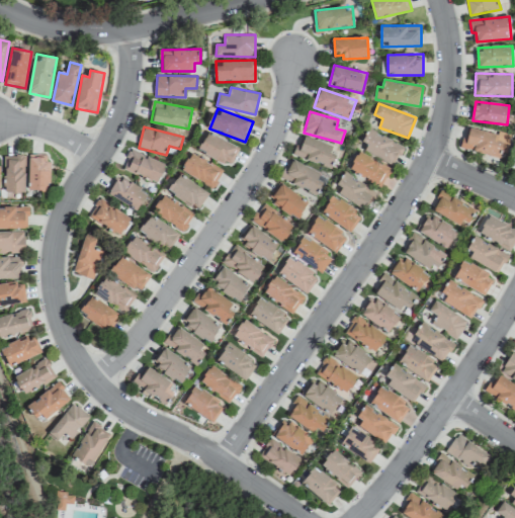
[(460,148),(504,159),(510,137),(471,126),(467,141),(463,140),(460,148)]
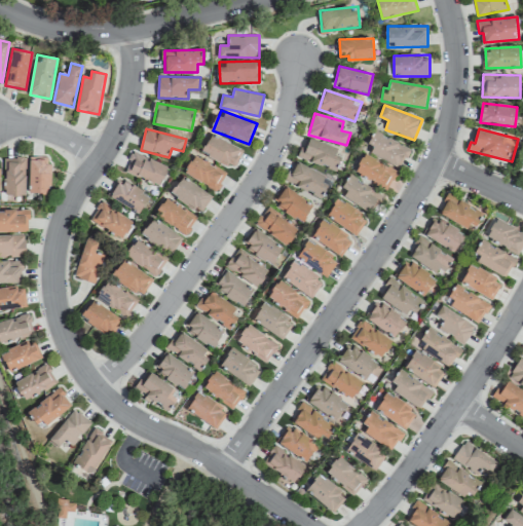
[(366,147),(401,167),(411,150),(376,129),(366,147)]
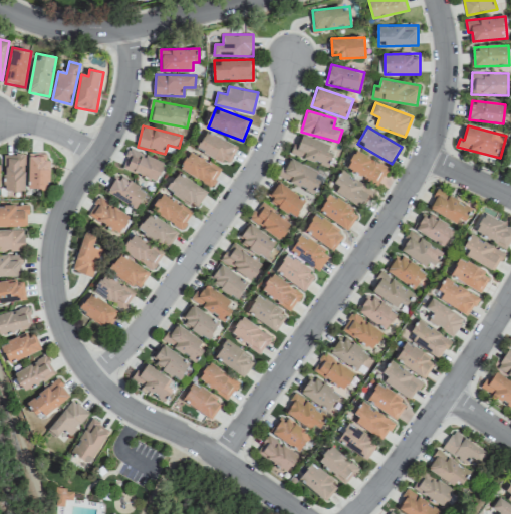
[(231,165),(239,146),(206,132),(198,151),(231,165)]
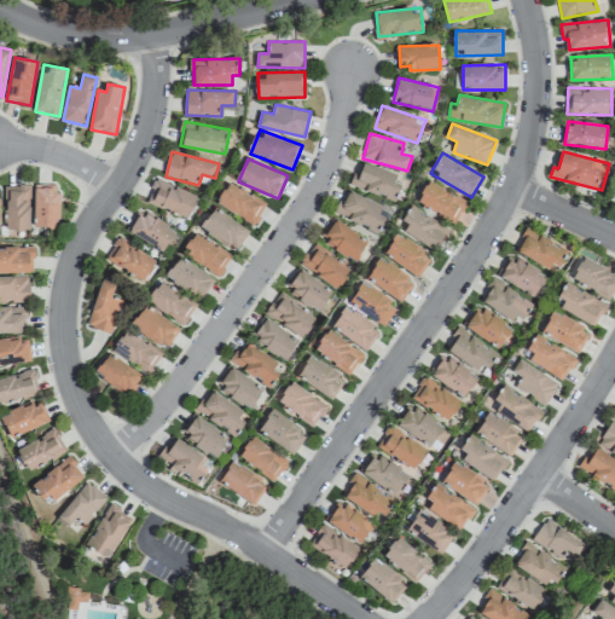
[(399,174),(364,161),(354,186),(396,202),(402,186),(395,184),(399,174)]
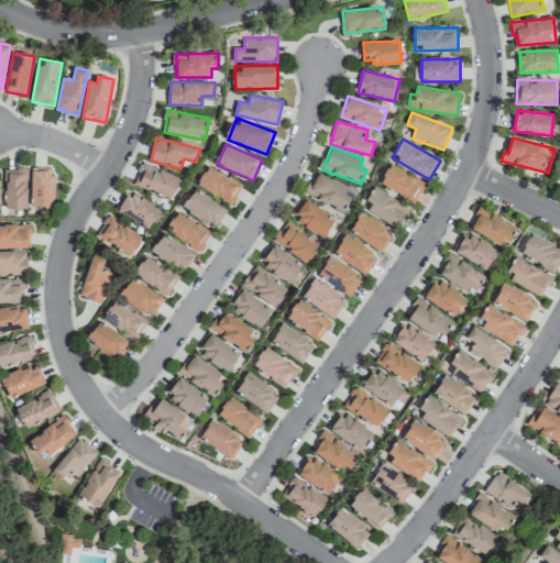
[(180,175),(142,164),(135,185),(174,197),(180,175)]
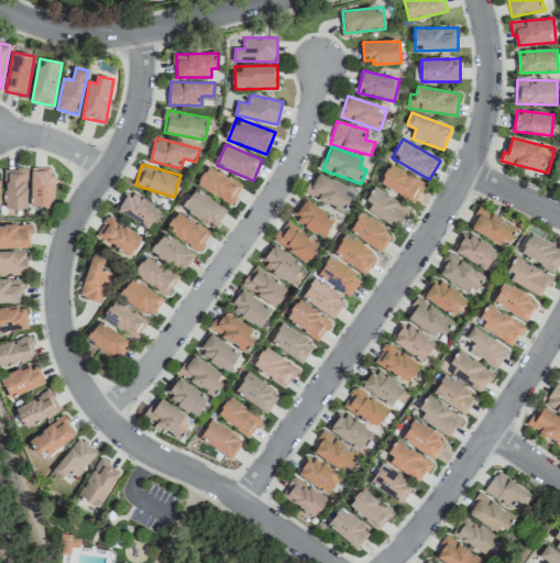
[(381,184),(415,203),(426,185),(392,164),(381,184)]
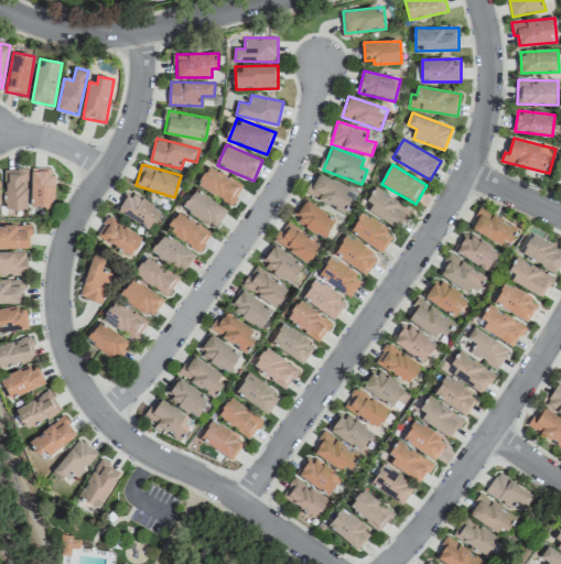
[(198,186),(234,205),(245,185),(208,166),(198,186)]
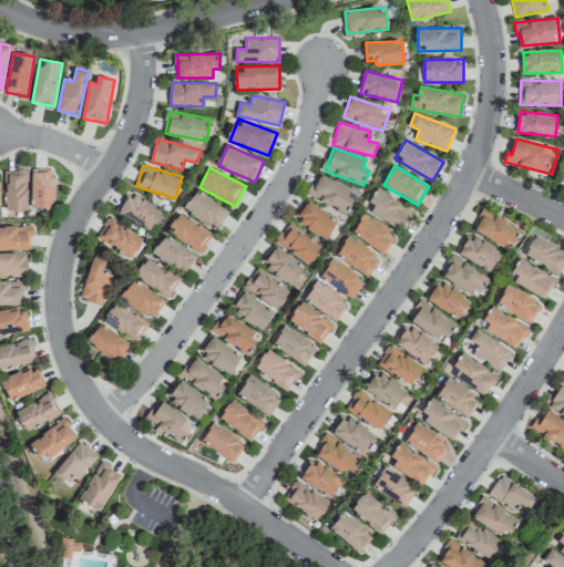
[(55,169),(33,169),(32,207),(54,208),(55,169)]
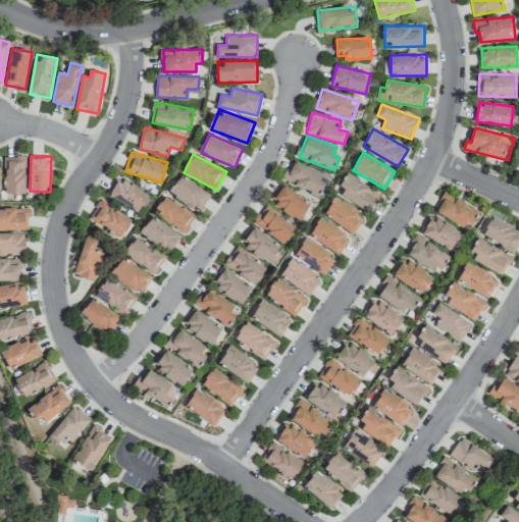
[(26,157),(5,157),(5,194),(26,194),(26,157)]
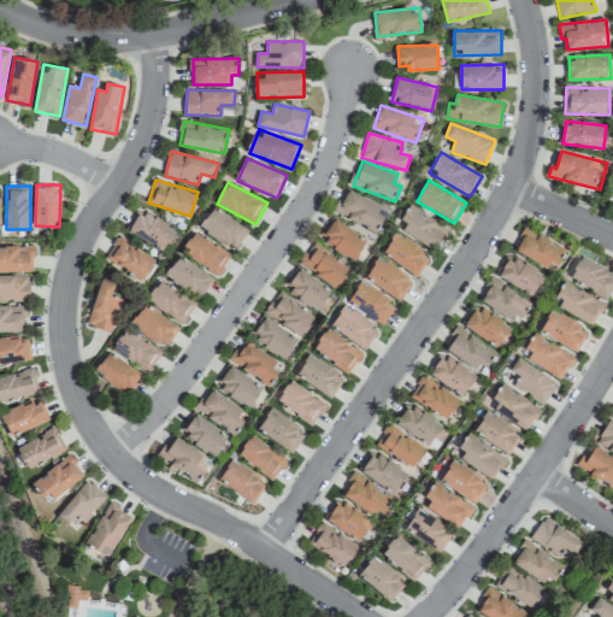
[(348,188),(382,205),(381,206),(382,206),(381,207),(390,212),(387,222),(383,221),(377,233),(367,228),(369,225),(361,222),(360,224),(348,218),(334,210),(337,203),(339,204),(341,205),(342,204),(342,203),(341,200),(348,188)]
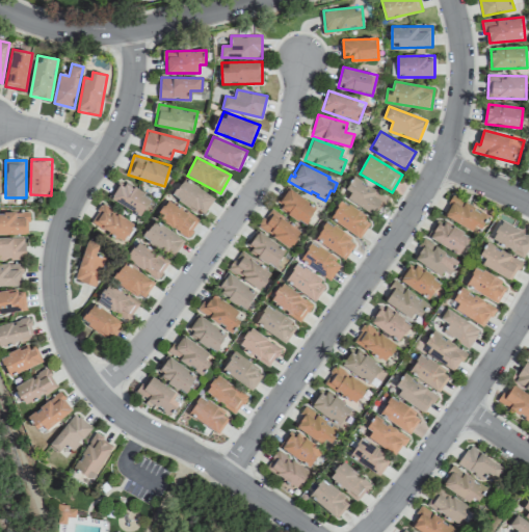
[(205,214),(215,200),(185,178),(173,195),(196,212),(199,210),(205,214)]
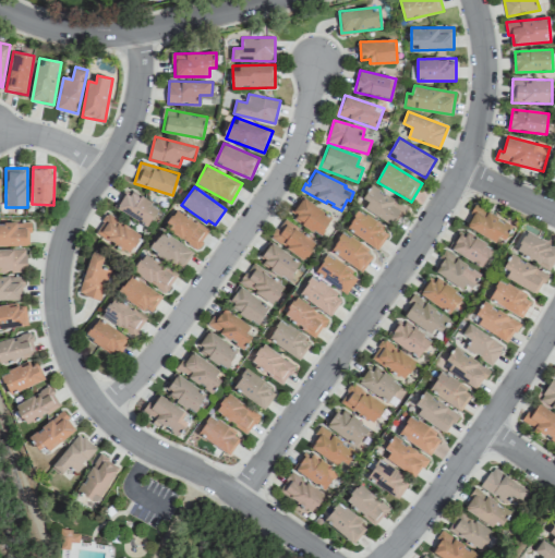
[(160,209),(130,189),(117,207),(148,227),(160,209)]
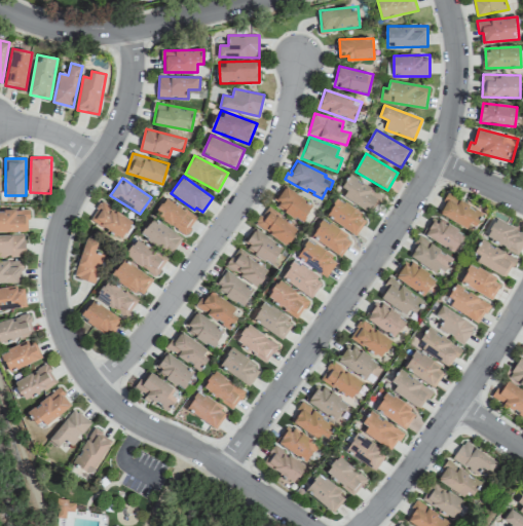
[(341,198),(372,211),(376,203),(381,205),(386,192),(349,178),(341,198)]
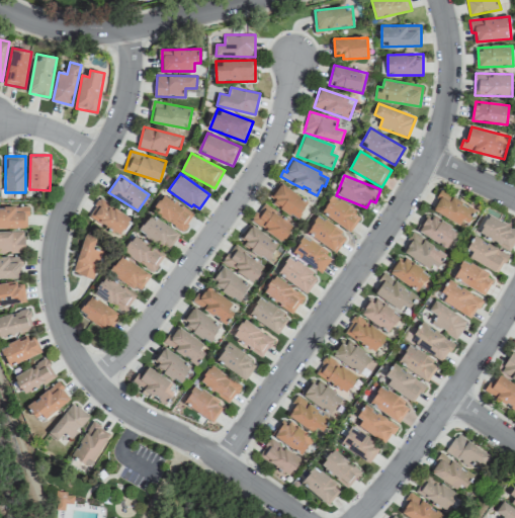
[(297,220),(310,201),(282,184),(271,201),(297,220)]
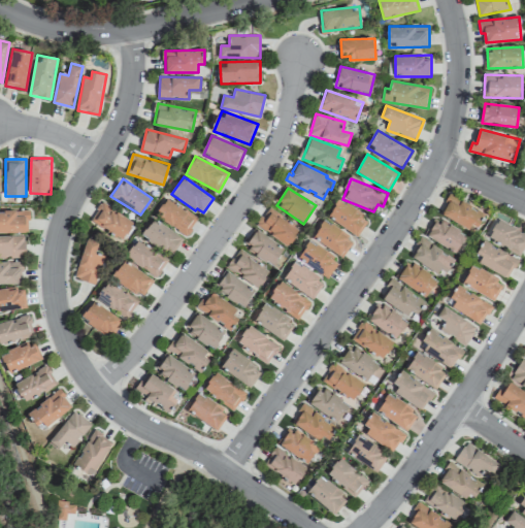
[(487,212),(453,193),(441,212),(476,231),(487,212)]
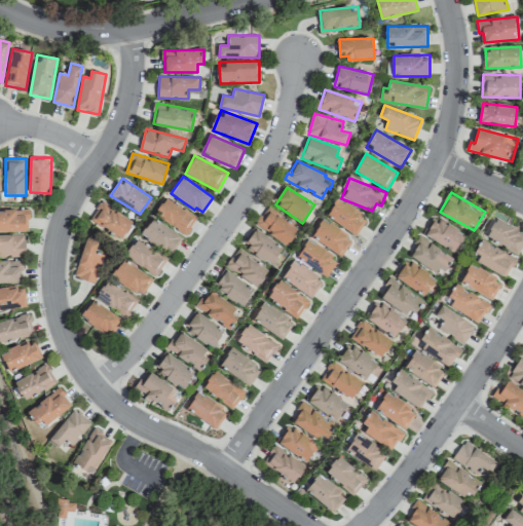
[(155,214),(186,235),(198,218),(167,197),(155,214)]
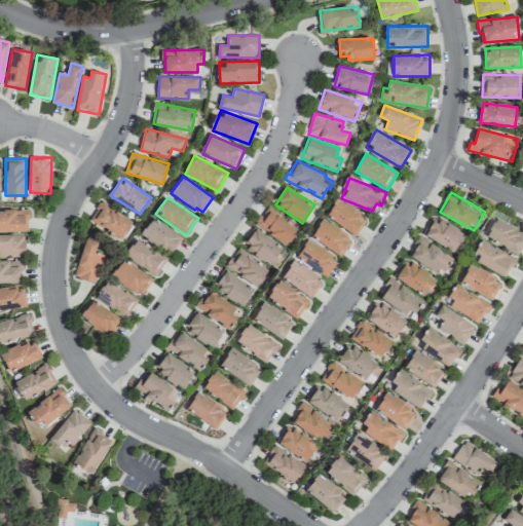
[(368,219),(338,199),(327,216),(357,235),(368,219)]
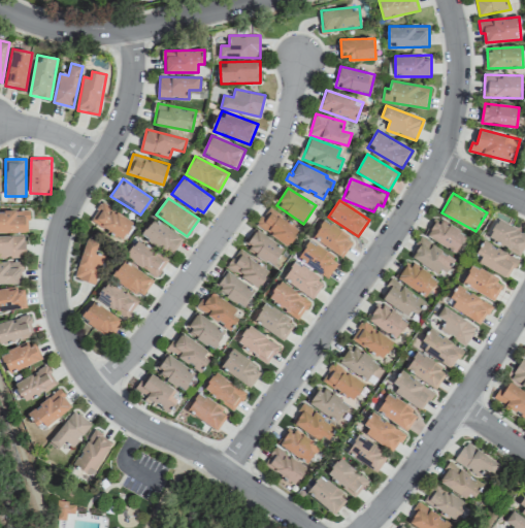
[(124,240),(135,222),(103,202),(92,220),(124,240)]
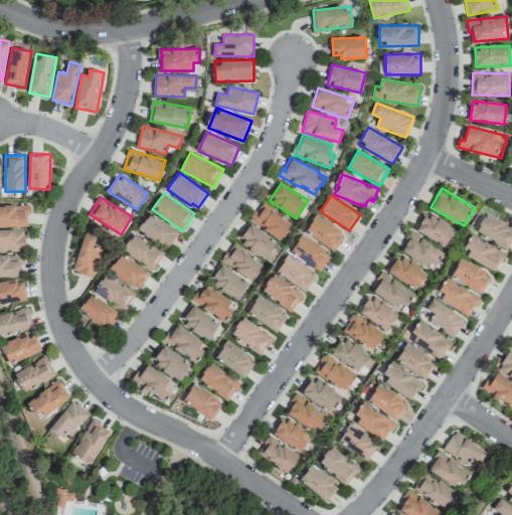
[(251,221),(283,239),(293,222),(262,203),(251,221)]
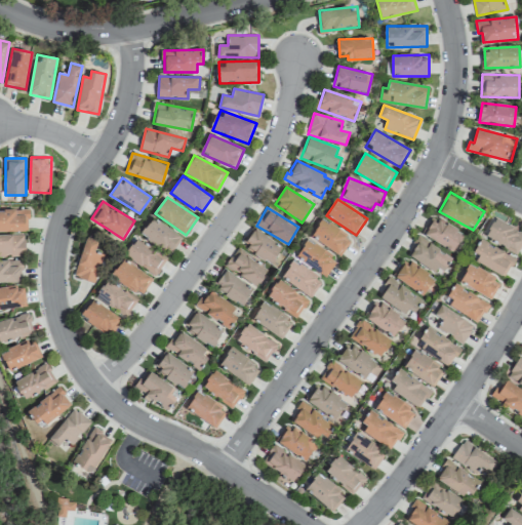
[(0,231),(30,231),(30,209),(0,209),(0,231)]
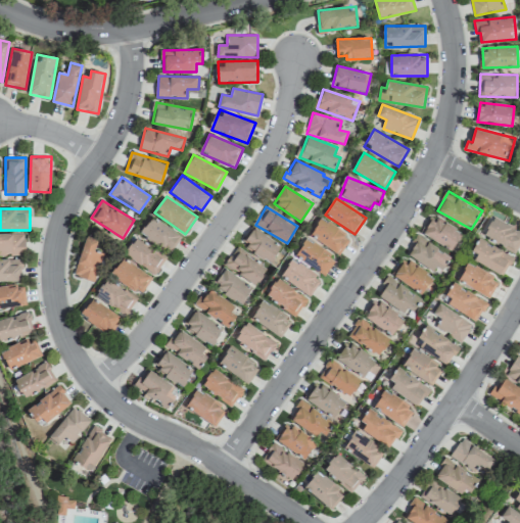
[(423,234),(454,250),(463,231),(432,215),(423,234)]
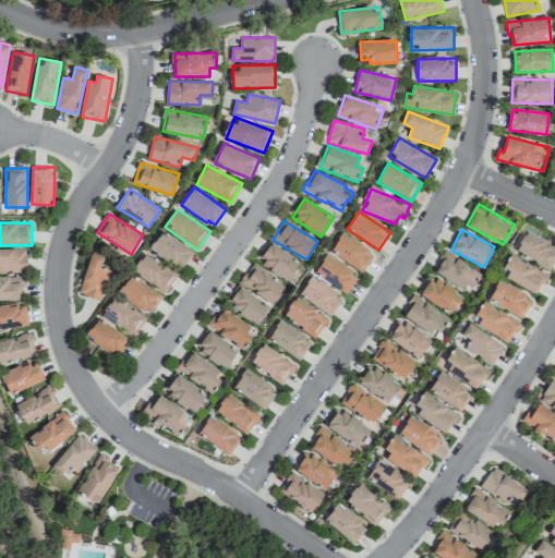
[(152,247),(182,270),(195,253),(164,230),(152,247)]
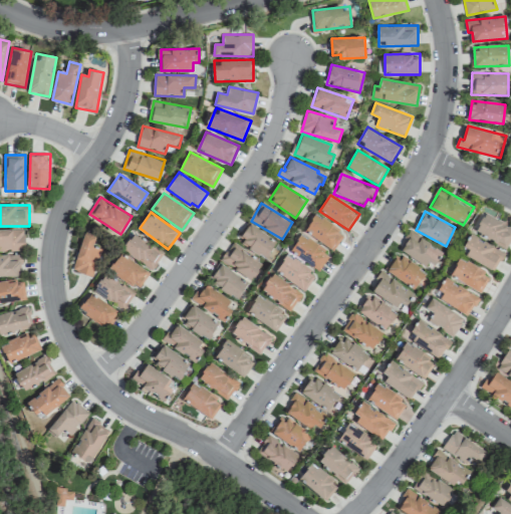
[(476,233),(509,247),(510,244),(510,225),(484,214),(476,233)]
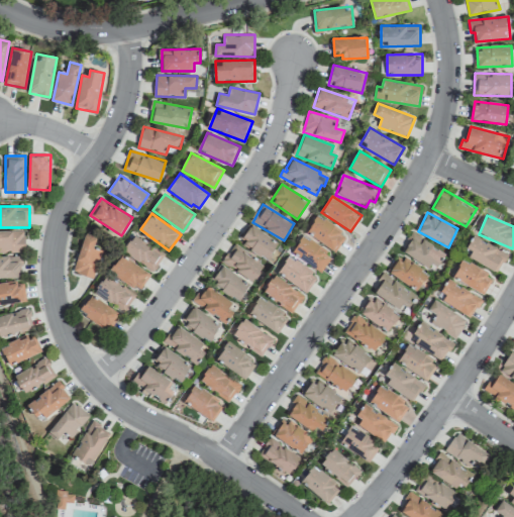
[(347,233),(317,216),(307,234),(337,251),(347,233)]
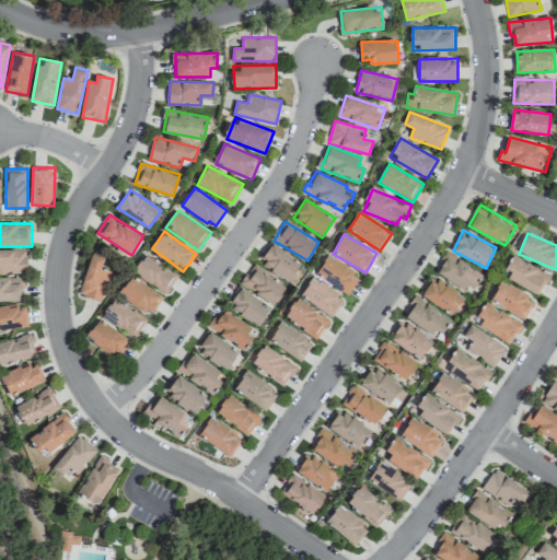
[(290,282),(303,264),(273,243),(260,261),(290,282)]
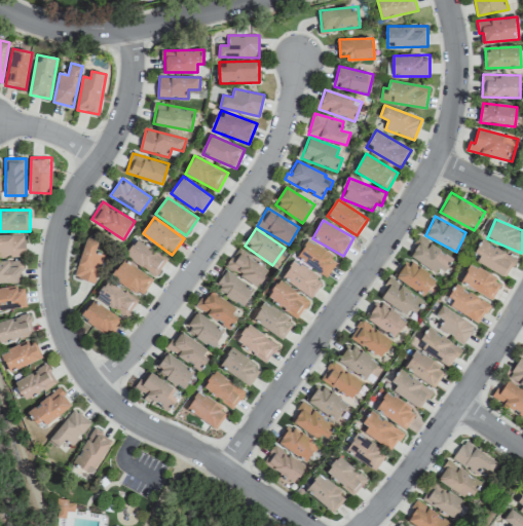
[(0,256),(26,257),(26,235),(0,234),(0,256)]
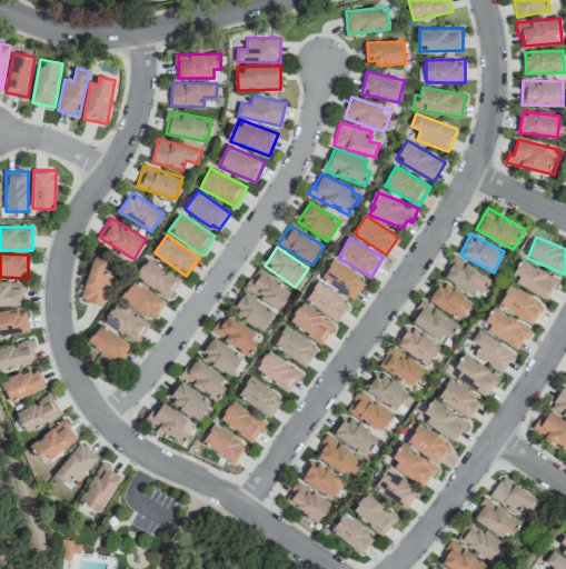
[(476,289),(483,293),(492,279),(457,257),(444,276),(473,295),(476,289)]
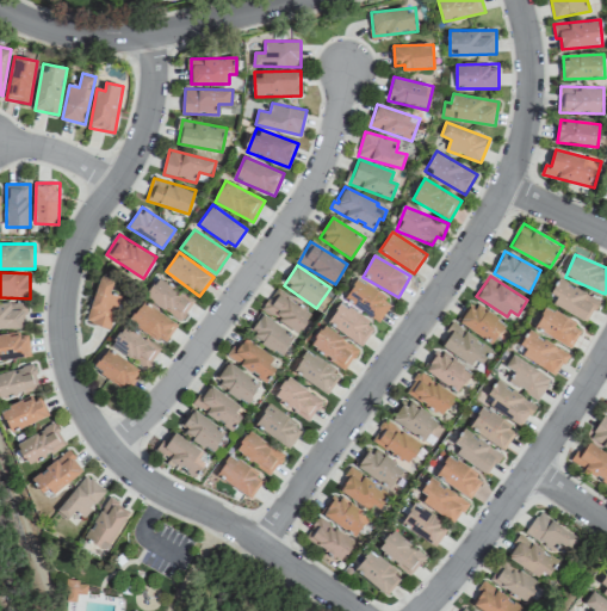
[(86,321),(111,329),(123,296),(111,292),(115,282),(101,277),(86,321)]
